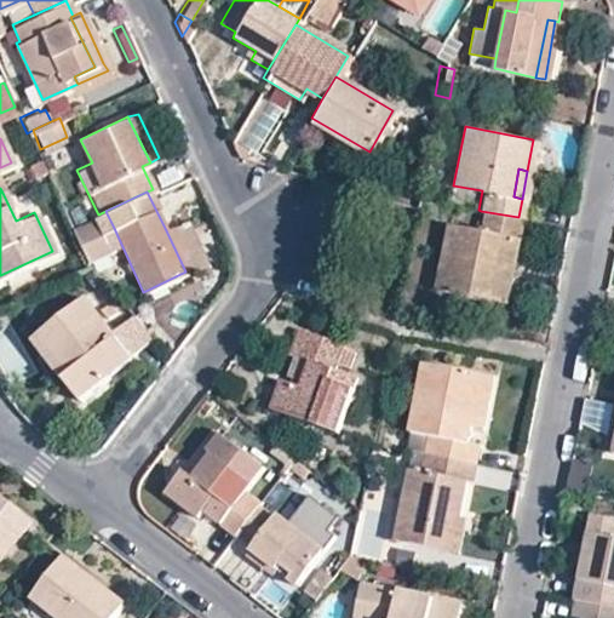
[(98,215),(92,217),(99,234),(114,228),(105,211),(98,215)]
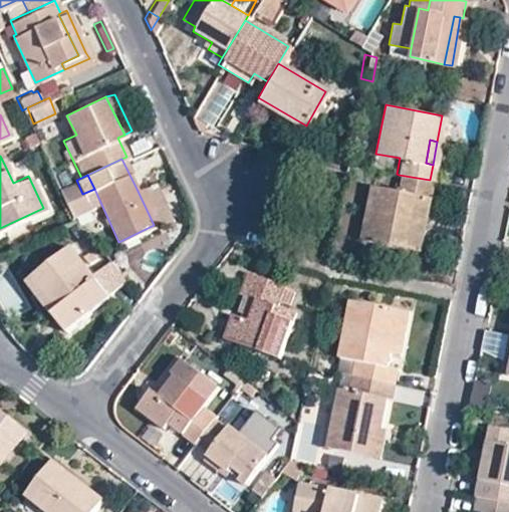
[(369,184),(358,237),(416,249),(422,218),(415,217),(419,194),(427,195),(430,180),(399,175),(396,189),(369,184)]
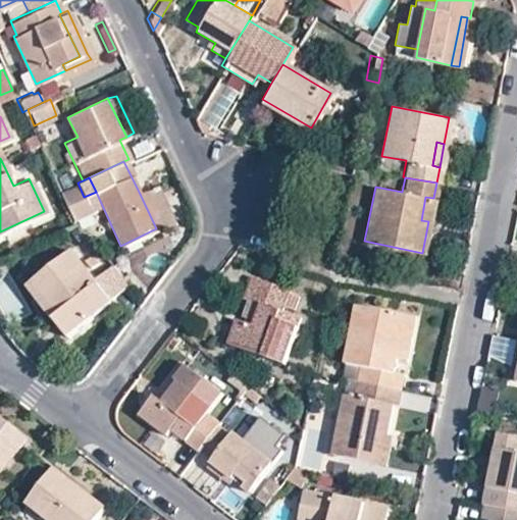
[(78,183),(58,192),(71,220),(91,211),(84,197),(78,183)]
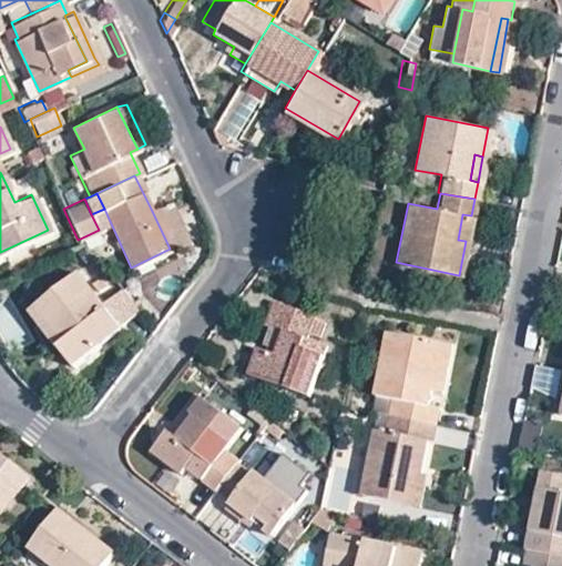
[(462,214),(458,240),(466,241),(471,215),(462,214)]
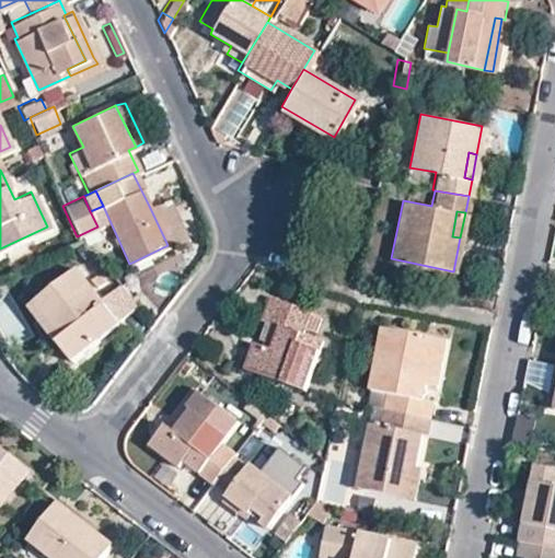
[(115,323),(71,268),(33,299),(61,334),(55,339),(69,359),(115,323)]
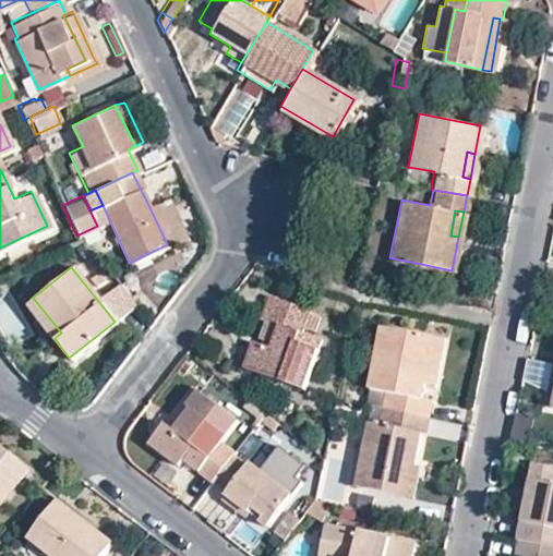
[(298,385),(314,338),(305,334),(312,314),(304,312),(305,307),(267,293),(259,317),(272,322),(264,343),(251,339),(242,365),(298,385)]
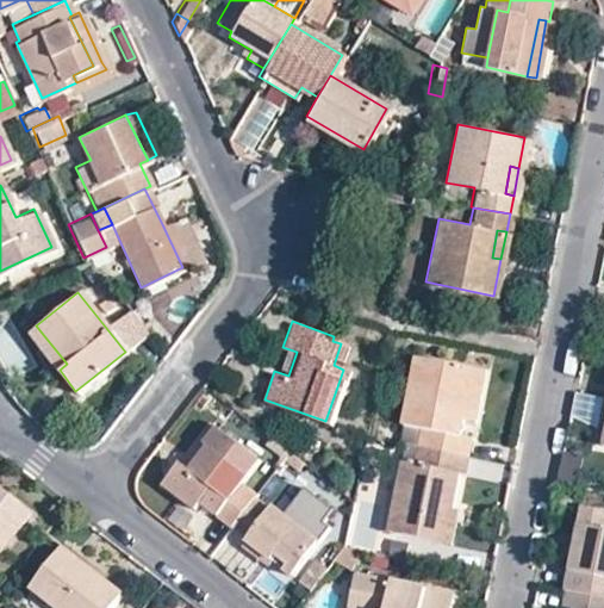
[(67,364),(36,326),(29,333),(60,370),(67,364)]
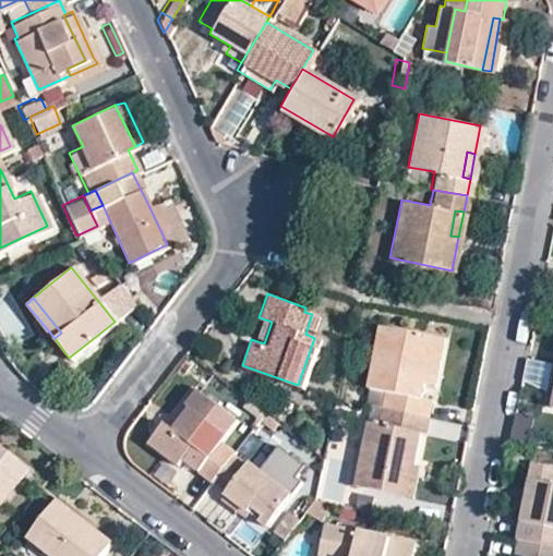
[(272,322),(259,317),(251,339),(264,343),(272,322)]
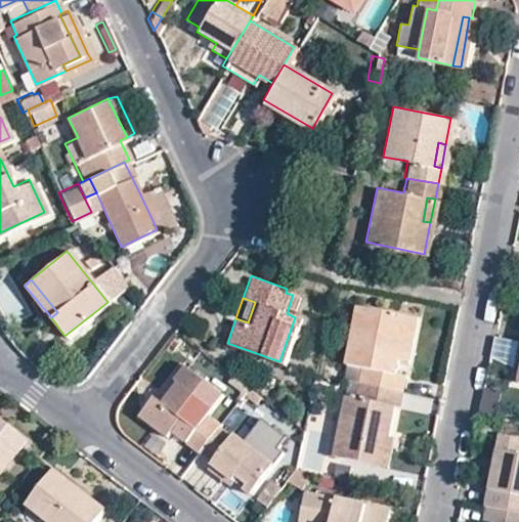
[(353,304),(343,361),(344,361),(342,378),(356,381),(397,388),(400,373),(391,372),(393,357),(403,359),(412,315),(353,304)]
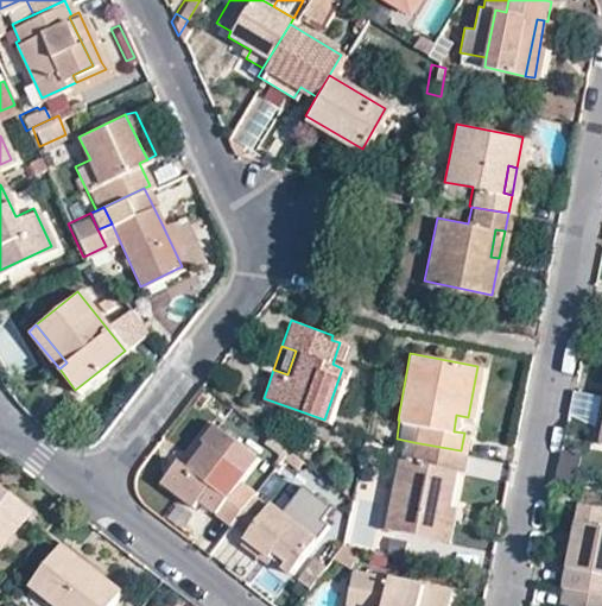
[(206,420),(176,459),(185,466),(203,442),(200,440),(211,424),(206,420)]
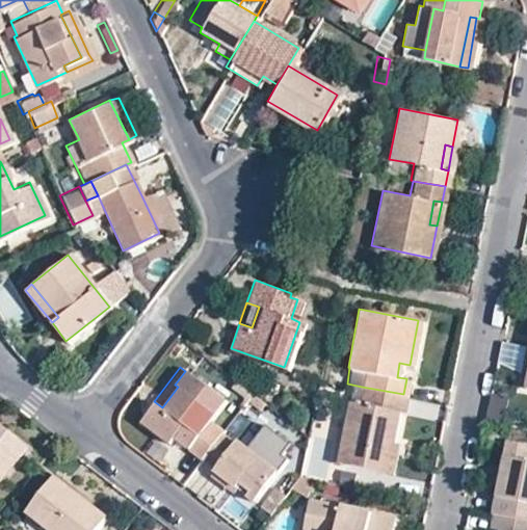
[(517,387),(525,388),(526,375),(526,370),(521,369),(517,387)]
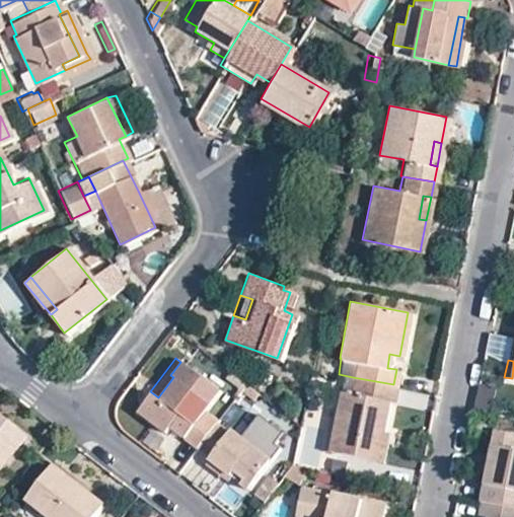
[(216,388),(180,362),(170,375),(173,377),(158,397),(150,391),(136,410),(162,430),(166,424),(194,445),(212,421),(214,419),(201,409),(216,388)]
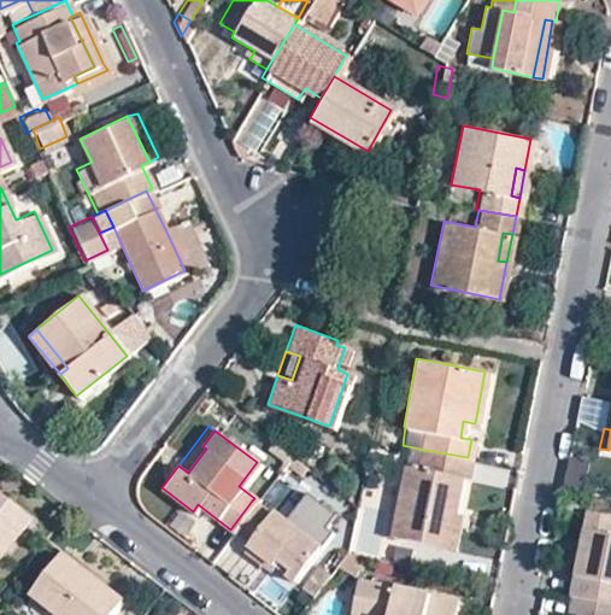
[(404,464),(391,536),(441,546),(448,511),(451,513),(458,478),(464,479),(468,457),(419,449),(415,467),(404,464)]
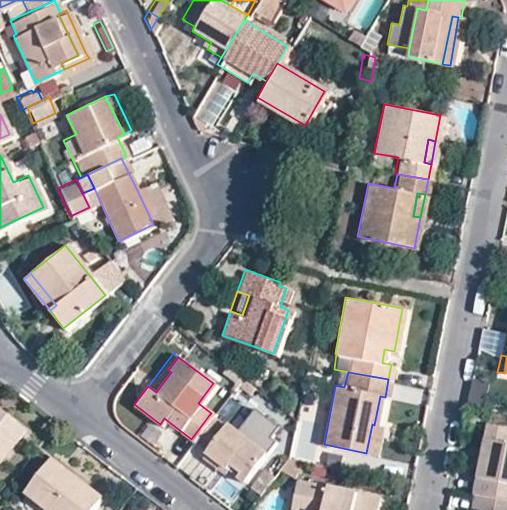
[(222,425),(209,415),(191,439),(204,448),(202,451),(242,480),(270,442),(265,438),(276,423),(252,405),(233,430),(224,422),(222,425)]
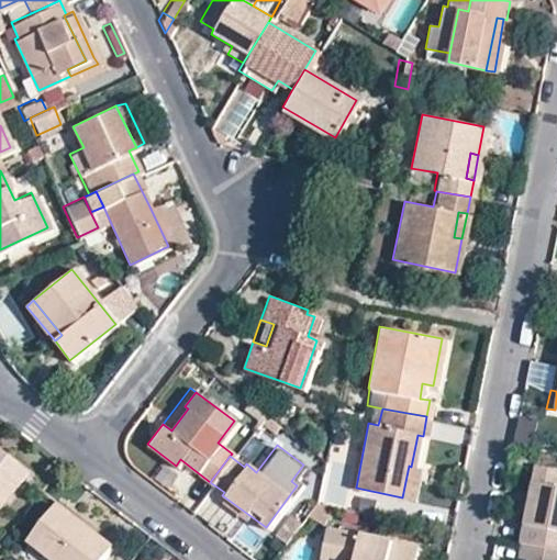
[(0,497),(20,472),(0,457),(0,497)]
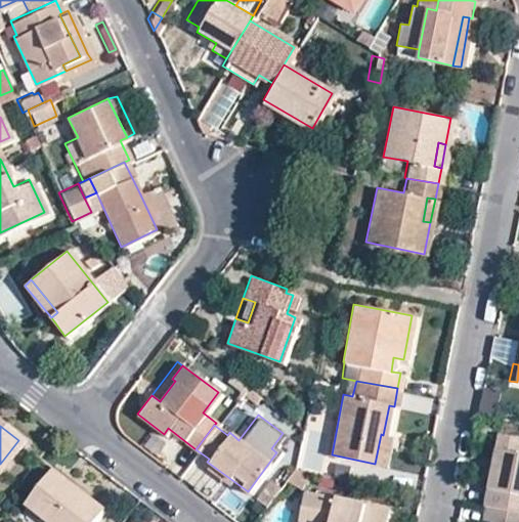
[(383,435),(381,434),(375,464),(382,466),(388,436),(383,435)]
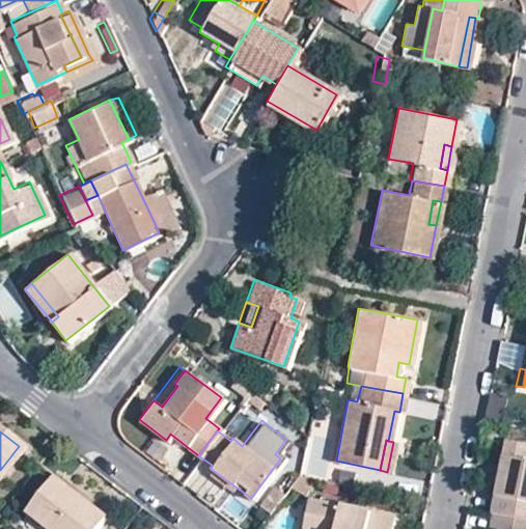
[(491,513),(525,521),(525,443),(503,440),(501,454),(491,513)]
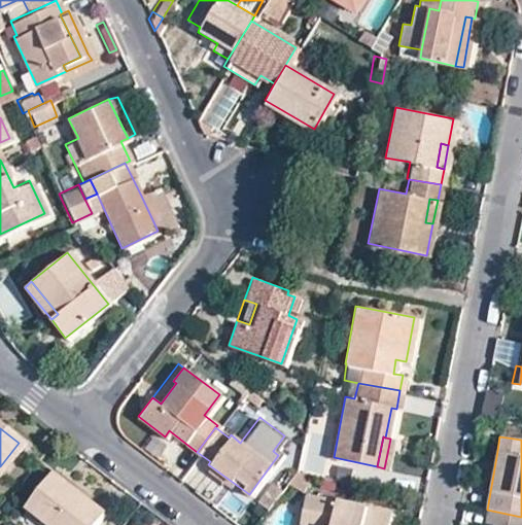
[(293,471),(290,485),(297,486),(298,481),(302,482),(304,474),(293,471)]
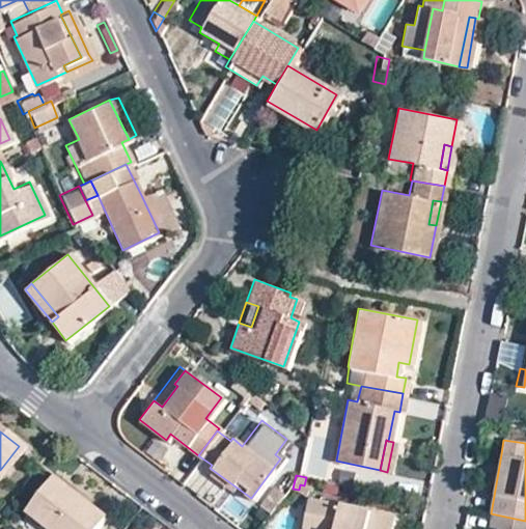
[(23,509),(48,528),(89,528),(100,517),(49,476),(23,509)]
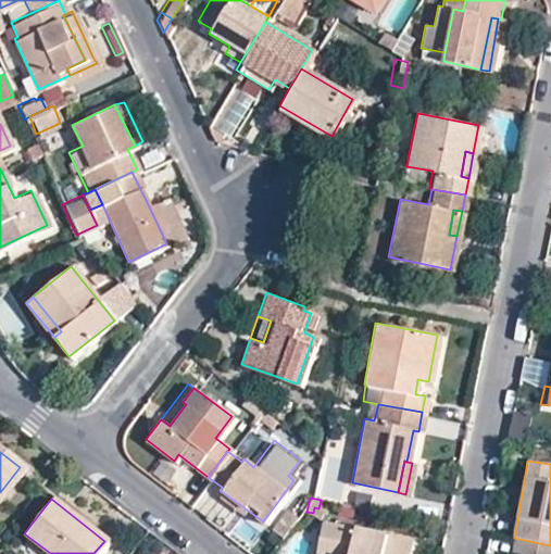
[(201,518),(222,530),(233,512),(213,500),(201,518)]
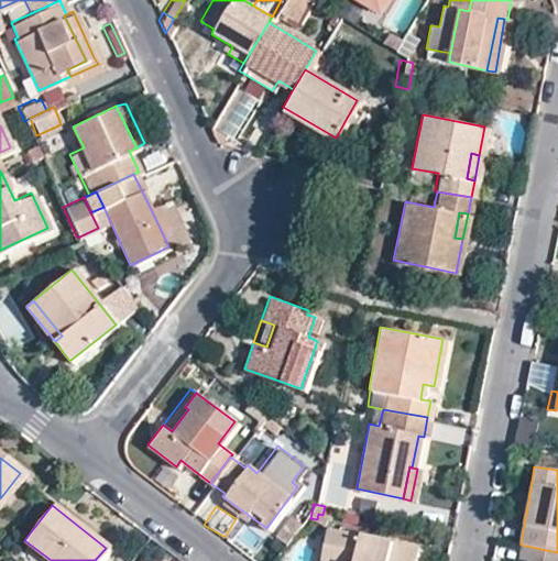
[(273,535),(283,543),(304,517),(294,509),(273,535)]
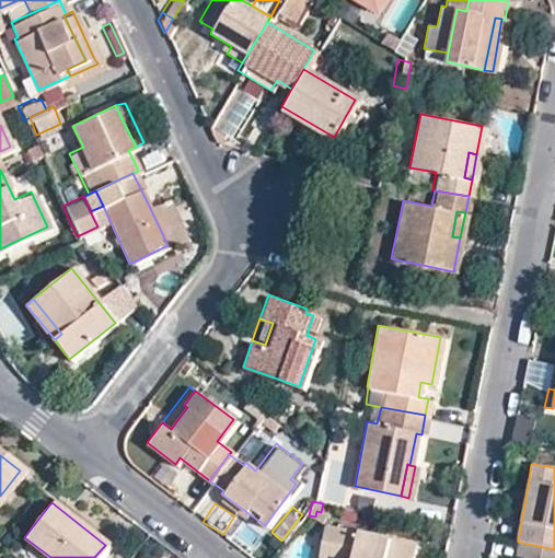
[(409,557),(413,543),(323,525),(315,557),(409,557)]
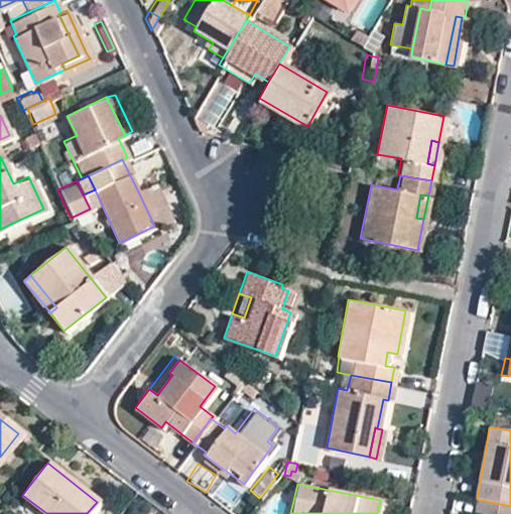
[(510,513),(510,506),(477,499),(473,513),(510,513)]
